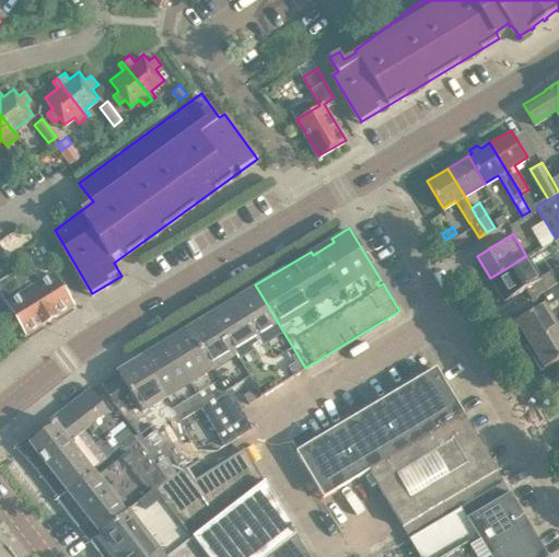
[(538,276),(526,256),(490,278),(504,300),(525,287),(540,278),(538,276)]
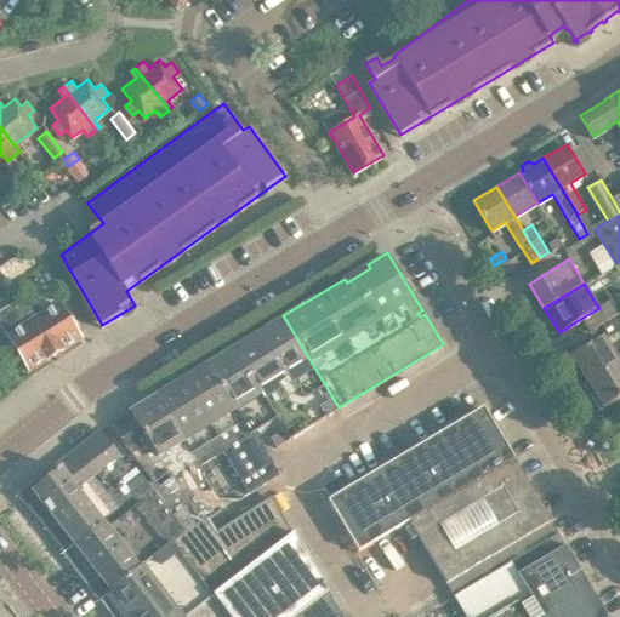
[(619,292),(597,306),(599,308),(582,318),(590,329),(602,321),(619,309),(619,292)]
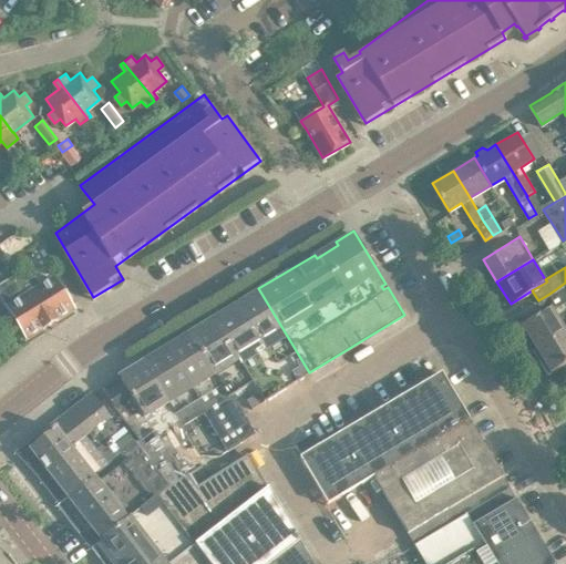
[(28,337),(50,322),(24,282),(26,280),(22,274),(13,279),(11,276),(0,283),(0,294),(12,314),(12,313),(28,337)]
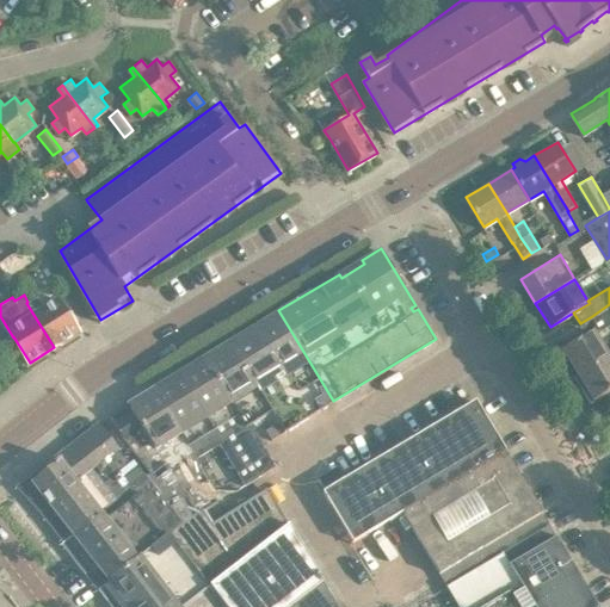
[(37,296),(28,302),(26,303),(54,347),(79,330),(57,296),(43,305),(37,296)]
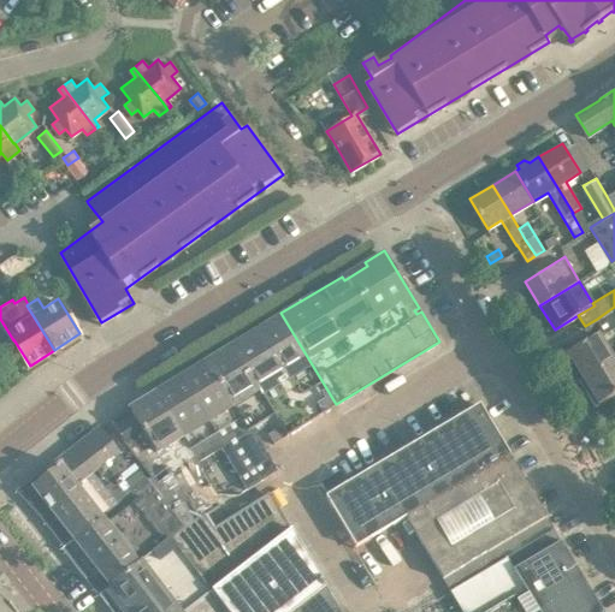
[(604,331),(614,325),(614,307),(597,319),(604,331)]
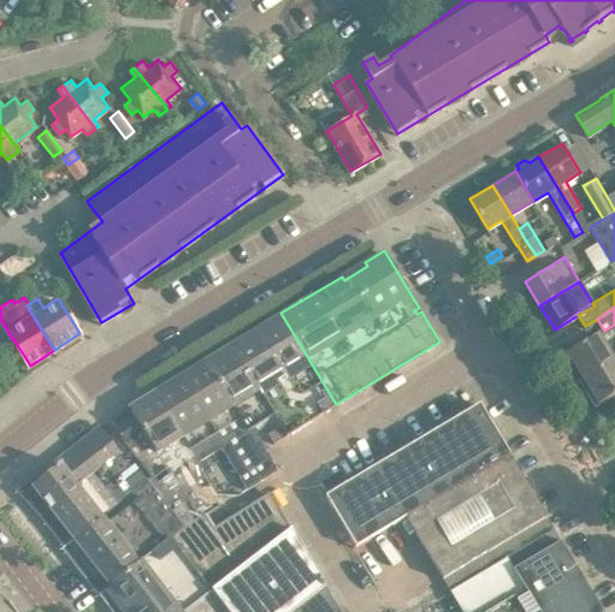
[(281,313),(231,343),(287,434),(336,404),(281,313)]
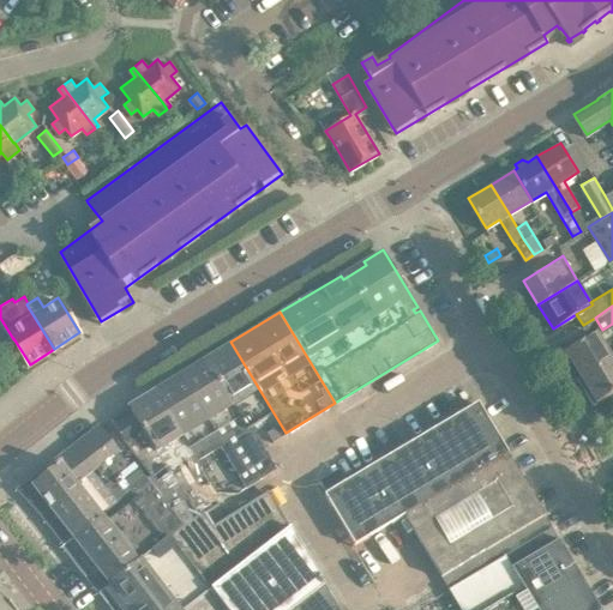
[(565,349),(582,375),(612,356),(596,331),(565,349)]
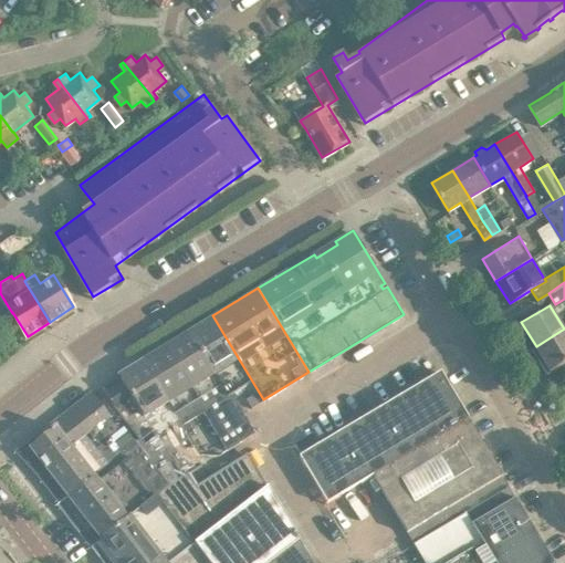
[(263,399),(212,315),(188,331),(227,395),(251,381),(258,391),(246,397),(251,406),(263,399)]
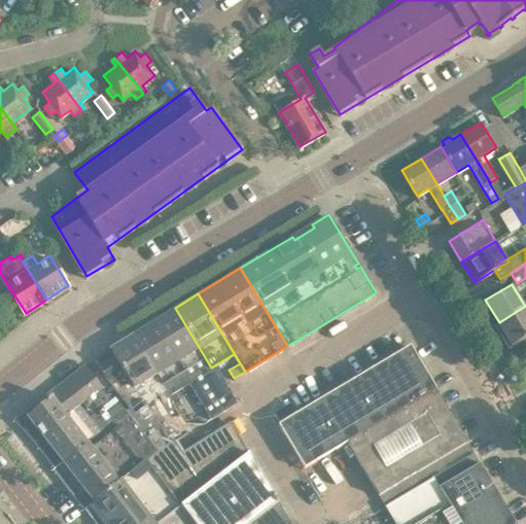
[(525,306),(499,322),(513,344),(525,336),(525,306)]
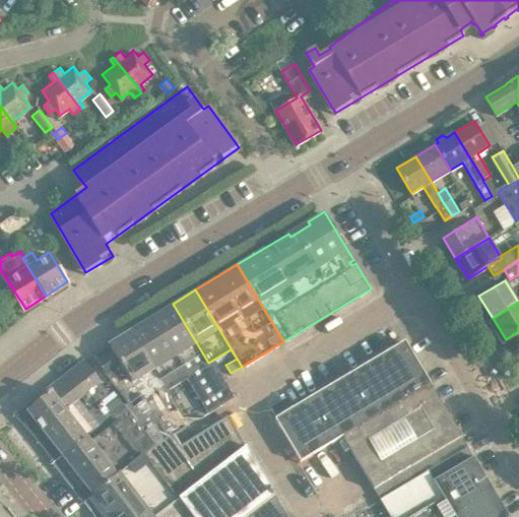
[(208,412),(234,397),(212,362),(208,364),(208,363),(173,304),(150,318),(186,376),(208,412)]
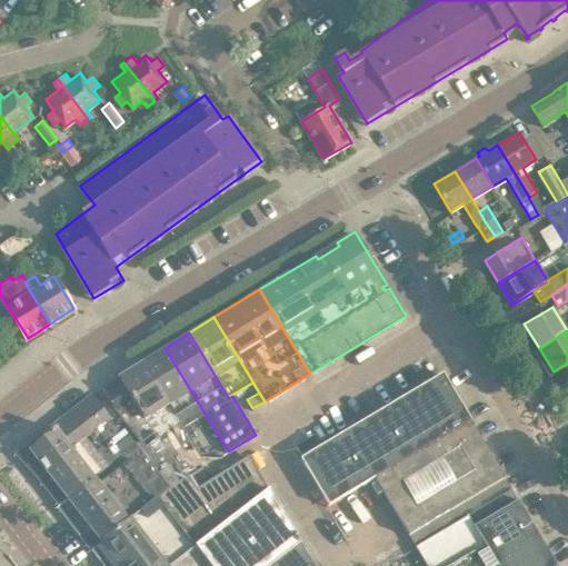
[(182,425),(203,411),(165,348),(142,360),(182,425)]
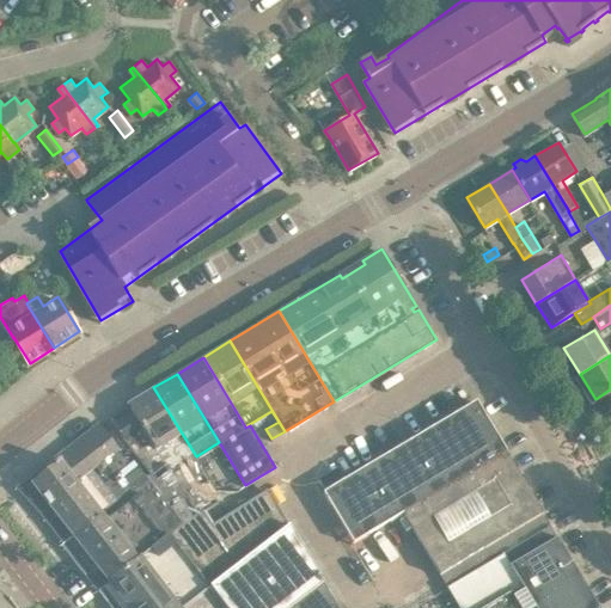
[(193,515),(203,509),(218,499),(217,489),(196,456),(153,387),(128,403),(133,411),(166,465),(151,472),(146,474),(170,507),(182,498),(193,515)]
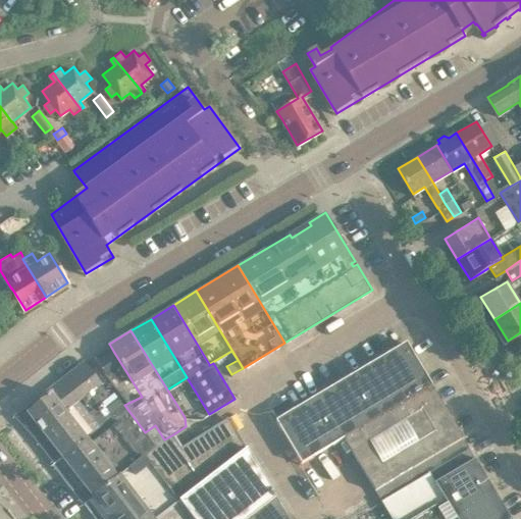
[(430,383),(406,343),(318,395),(344,435),(362,425),(430,383)]
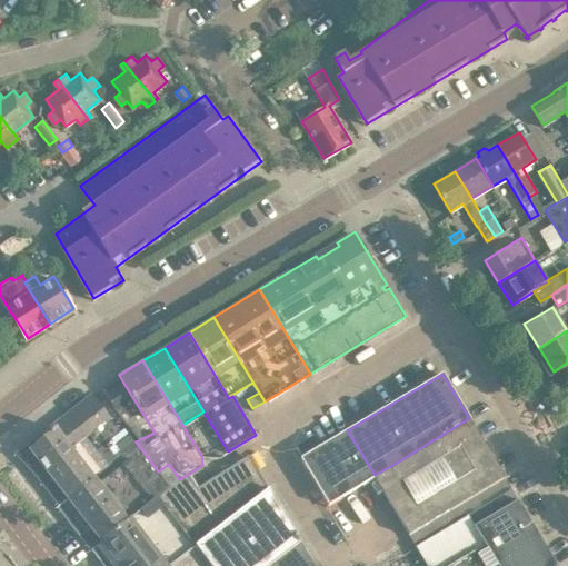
[(123,383),(105,388),(103,387),(102,388),(113,406),(140,439),(155,433),(123,383)]
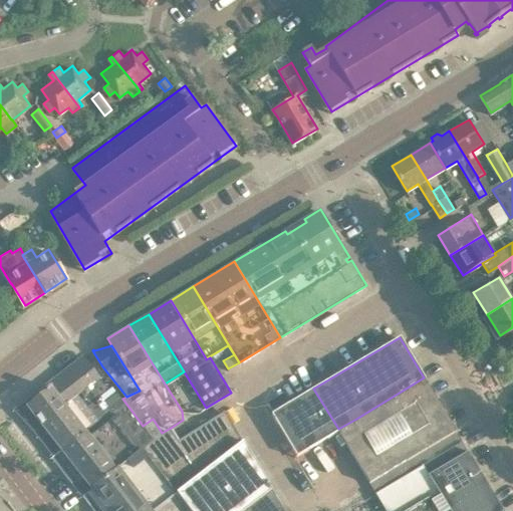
[(82,483),(86,488),(87,488),(88,489),(101,479),(121,463),(154,440),(143,426),(122,399),(112,386),(108,388),(82,354),(42,386),(45,389),(22,406),(32,419),(36,416),(36,417),(37,416),(49,429),(46,433),(44,431),(43,433),(59,453),(68,459),(70,461),(72,460),(78,468),(76,469),(78,472),(82,483)]
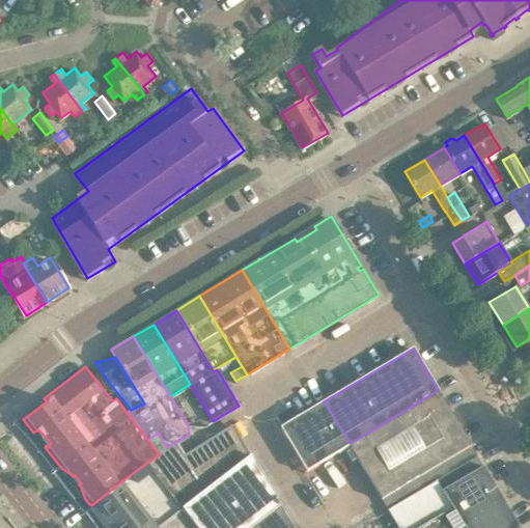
[(448,406),(438,390),(368,433),(377,447),(448,406)]
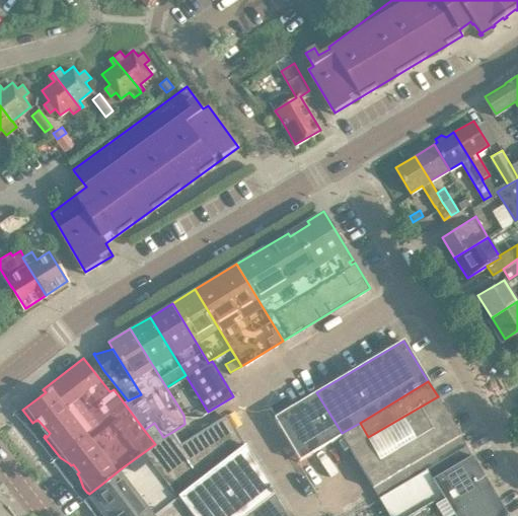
[(299,459),(342,434),(342,433),(316,392),(275,417),(299,459)]
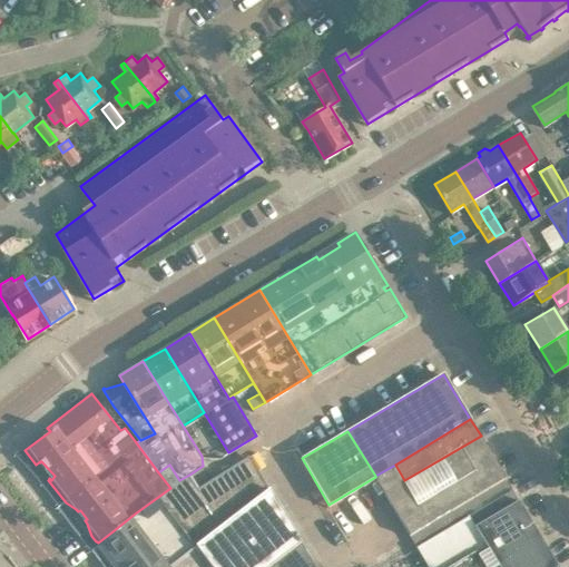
[(404,480),(395,465),(375,476),(375,477),(417,546),(512,489),(481,436),(404,480)]
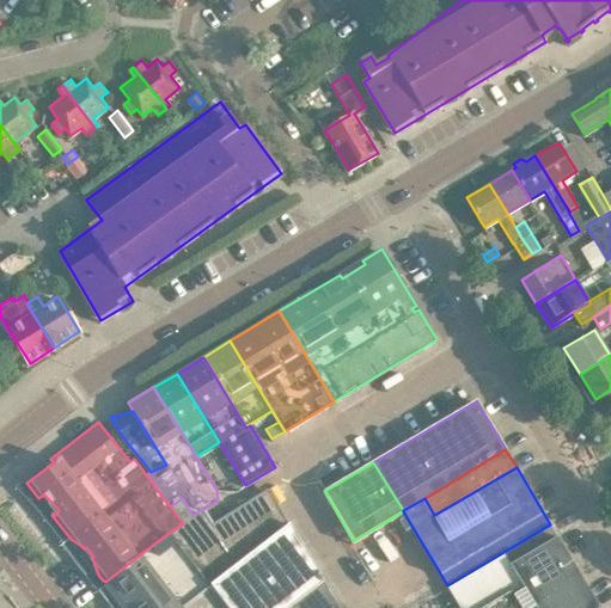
[(182,498),(170,507),(183,523),(145,551),(121,570),(105,582),(104,583),(123,607),(181,607),(289,524),(267,487),(212,523),(203,509),(193,515),(182,498)]
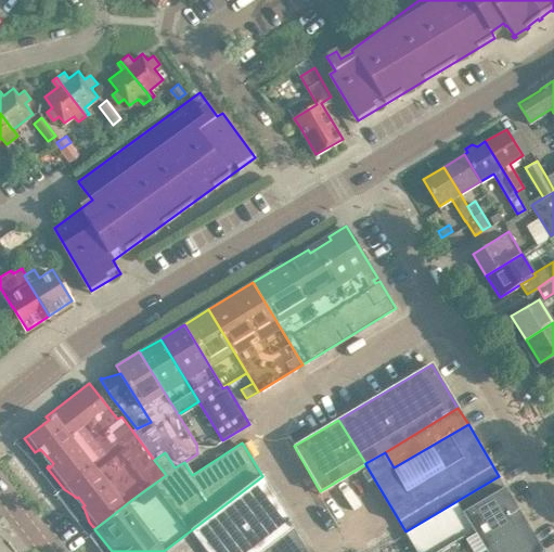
[(260,551),(293,527),(262,476),(164,551),(260,551)]
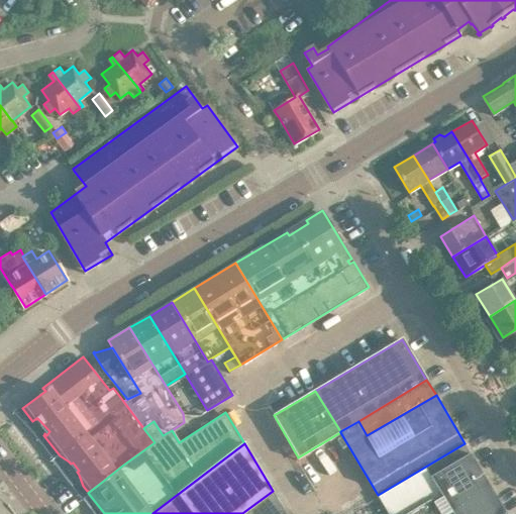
[(503,513),(506,513),(465,443),(378,495),(389,513),(503,513)]
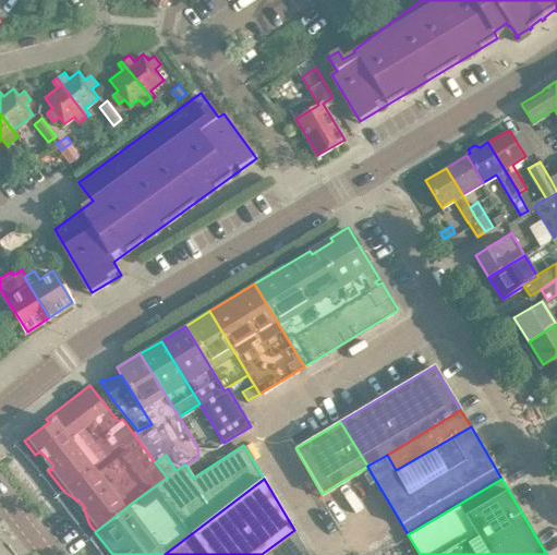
[(309,554),(294,530),(262,554),(309,554)]
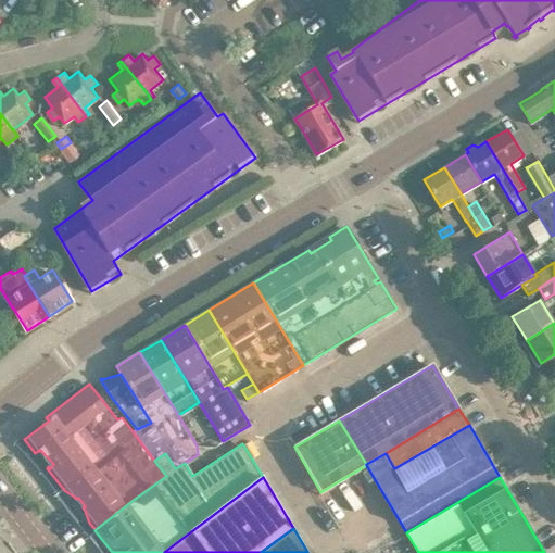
[(7,543),(3,540),(0,538),(0,552),(13,552),(9,547),(7,543)]
